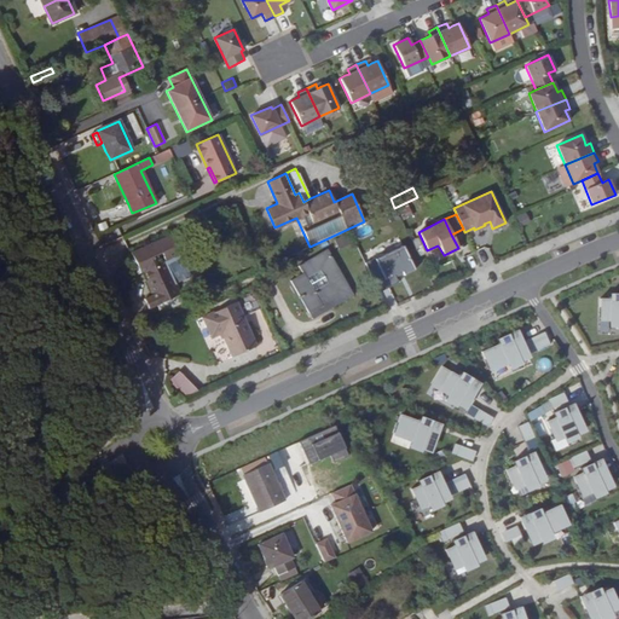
[(171,233),(131,252),(151,295),(144,299),(149,310),(179,296),(163,261),(179,254),(171,233)]
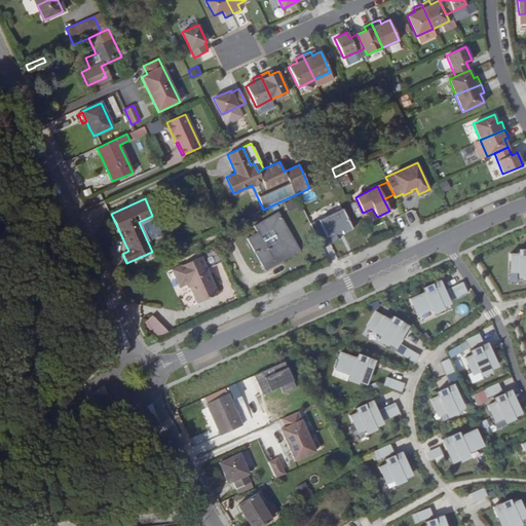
[(308,222),(318,247),(338,239),(336,235),(350,229),(342,209),(308,222)]
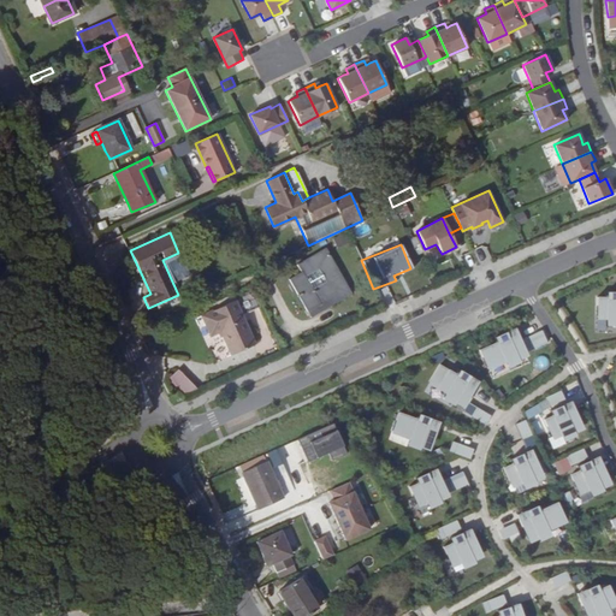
[(330,298),(333,303),(350,294),(326,248),(297,264),(302,272),(290,279),(307,311),(330,298)]
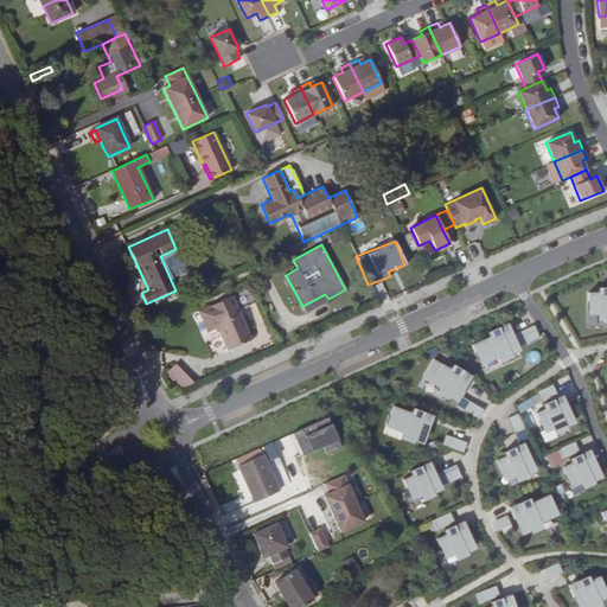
[(606,287),(598,288),(598,293),(588,293),(588,301),(588,312),(598,312),(598,318),(606,318),(606,287)]
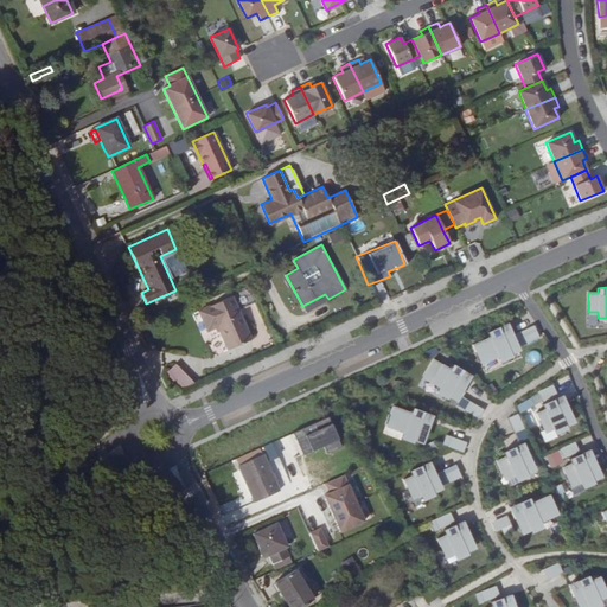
[(306,312),(328,299),(325,294),(302,306),(306,312)]
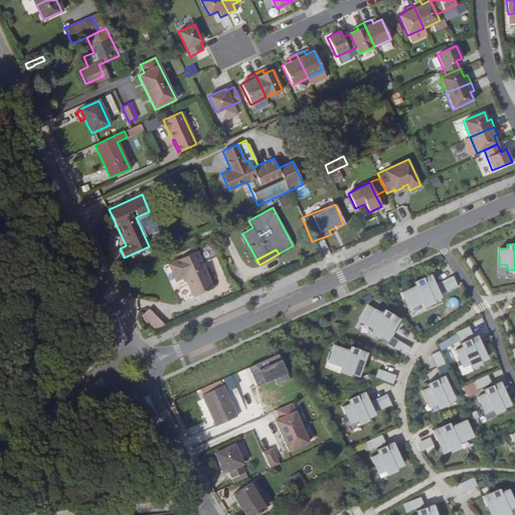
[(210,284),(195,251),(168,264),(175,280),(183,276),(191,292),(210,284)]
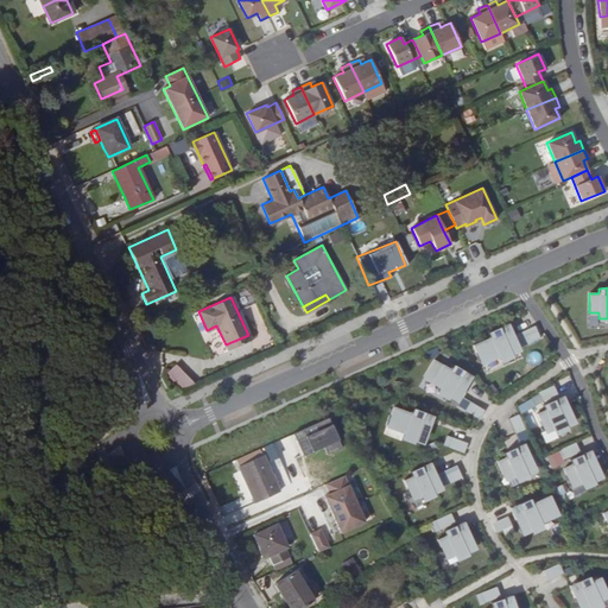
[(510,353),(519,349),(513,336),(510,329),(501,333),(499,328),(488,333),(491,337),(473,346),(481,362),(498,355),(501,360),(511,356),(510,353)]
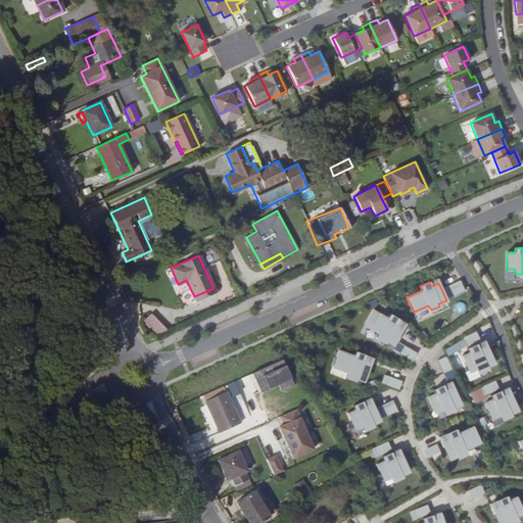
[(441,290),(446,300),(465,292),(461,282),(441,289),(441,290)]
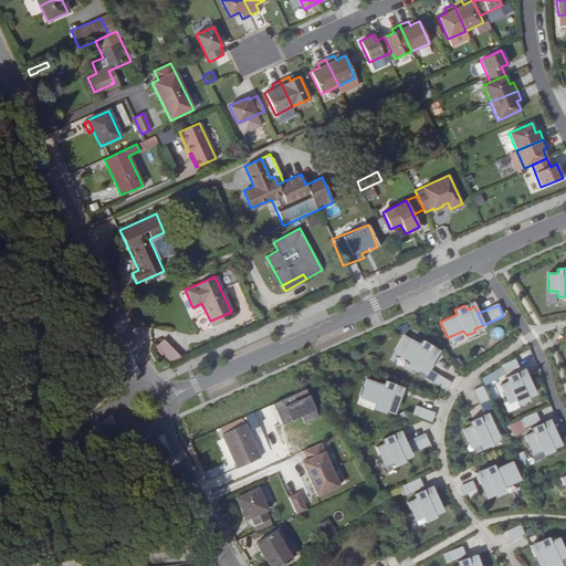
[(418,368),(427,373),(432,362),(433,362),(437,355),(429,350),(431,346),(421,341),(419,345),(404,336),(395,352),(411,360),(408,365),(417,370),(418,368)]
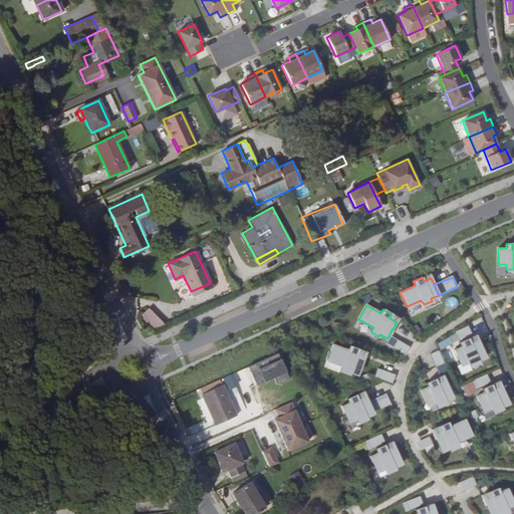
[(153,330),(161,323),(147,308),(139,315),(153,330)]
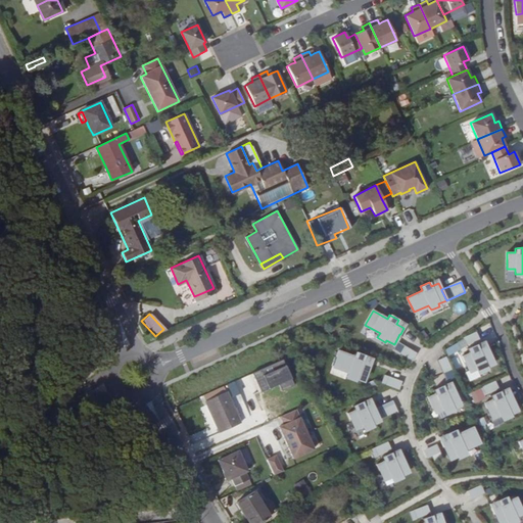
[(445,350),(448,357),(461,351),(458,344),(445,350)]
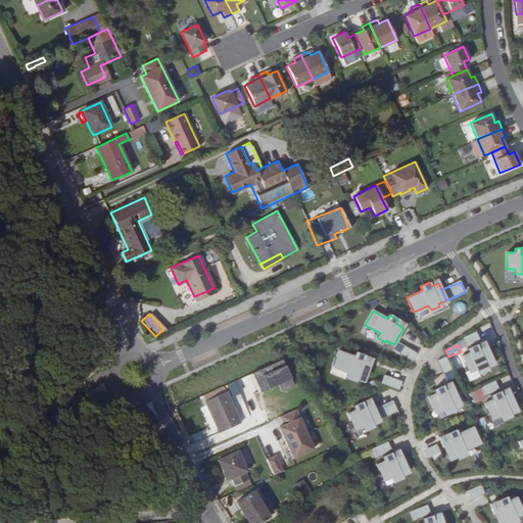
[(488,351),(489,351),(486,345),(478,348),(477,344),(467,348),(469,352),(462,357),(465,363),(469,371),(476,368),(478,372),(487,368),(486,366),(493,363),(488,351)]
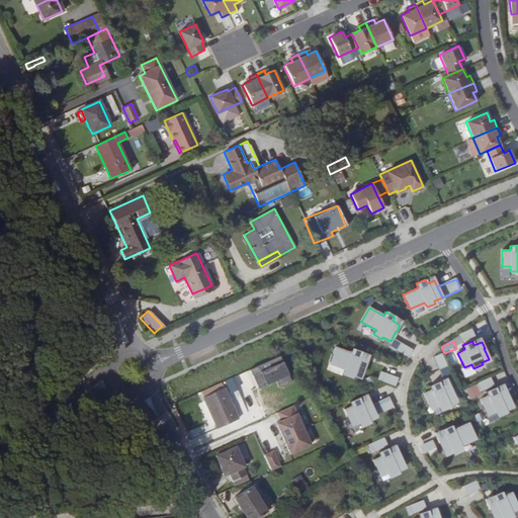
[(353,374),(361,377),(365,366),(367,359),(360,357),(362,352),(352,349),(350,353),(335,348),(330,362),(345,368),(343,373),(352,376),(353,374)]
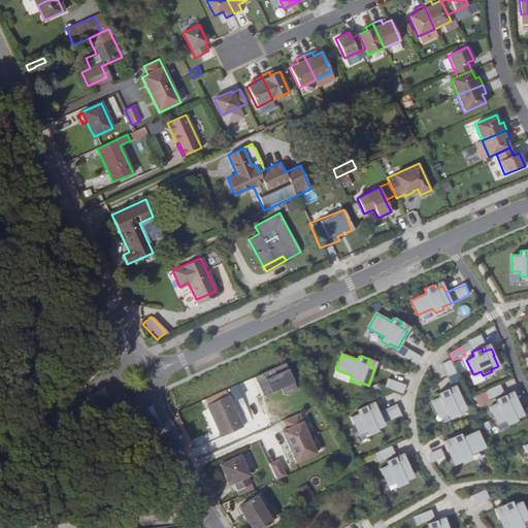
[(439,363),(446,377),(455,373),(449,360),(439,363)]
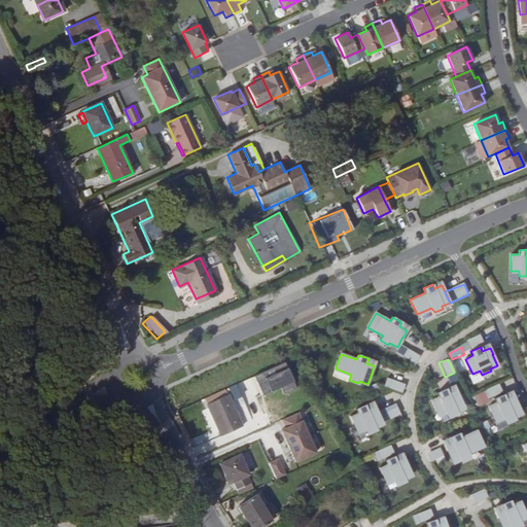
[(264,395),(274,391),(269,378),(251,385),(257,398),(264,395)]
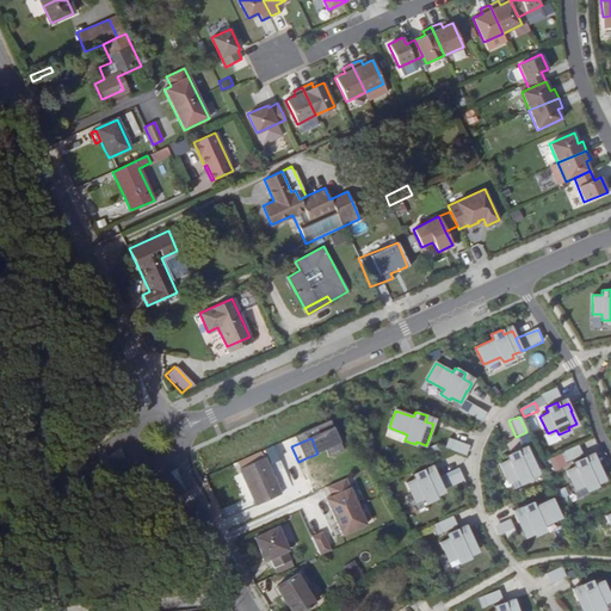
[(464,456),(468,445),(446,438),(443,448),(464,456)]
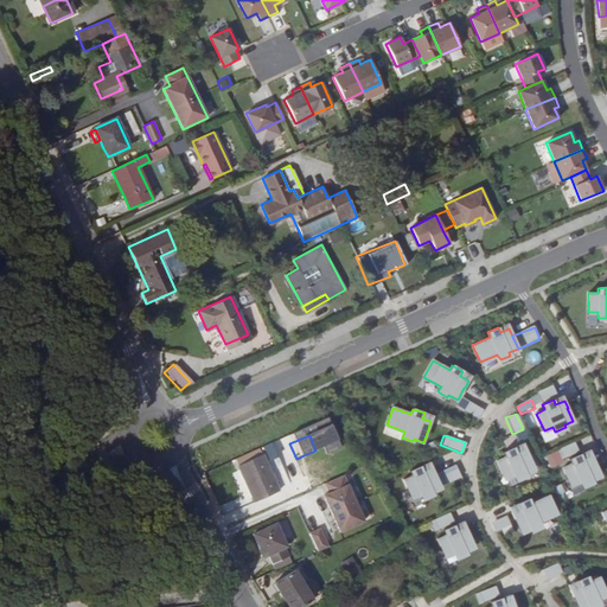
[(528,455),(525,448),(516,452),(515,447),(503,452),(505,457),(497,461),(500,468),(504,478),(513,473),(516,479),(526,474),(525,472),(534,468),(528,455)]
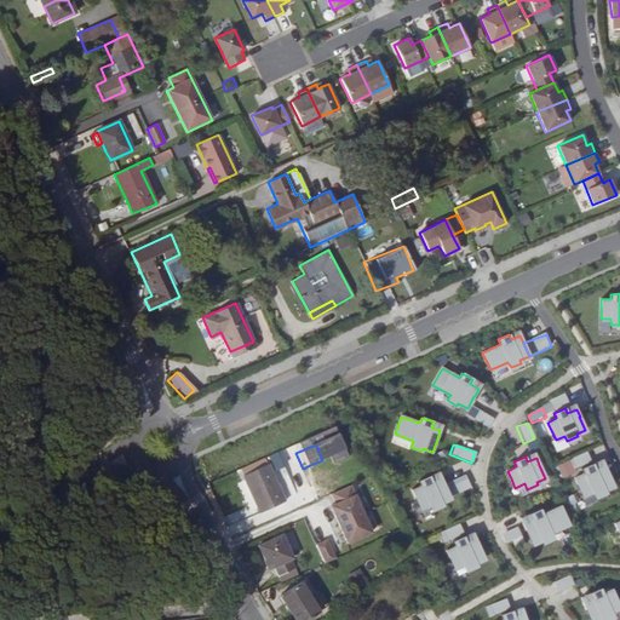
[(322,460),(310,465),(315,477),(328,471),(322,460)]
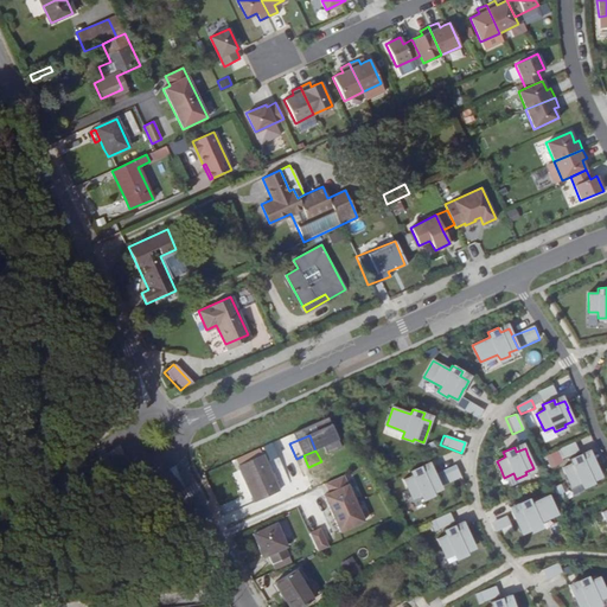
[(594,462),(595,462),(592,455),(583,459),(581,454),(569,460),(572,465),(563,468),(567,475),(572,485),(580,481),(582,486),(593,481),(592,479),(600,475),(594,462)]
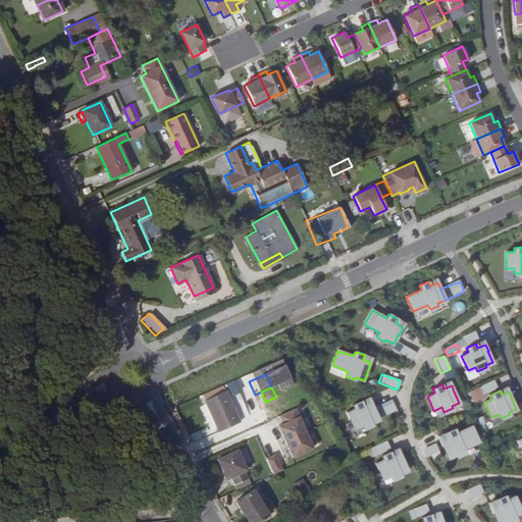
[(220,431),(240,423),(226,392),(206,401),(220,431)]
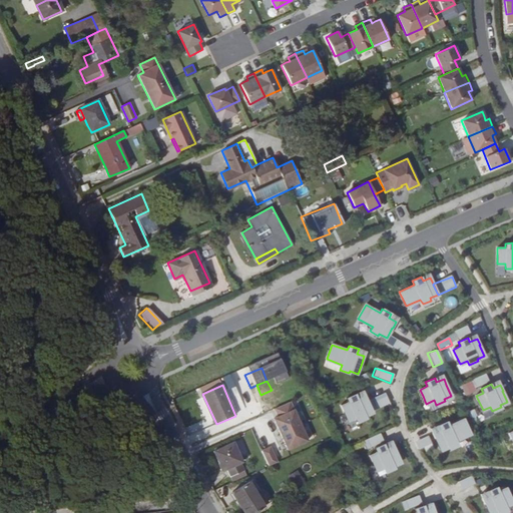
[(368,401),(365,395),(358,398),(356,394),(346,399),(348,403),(341,406),(344,412),(348,420),(355,417),(358,421),(366,417),(365,415),(372,412),(368,401)]
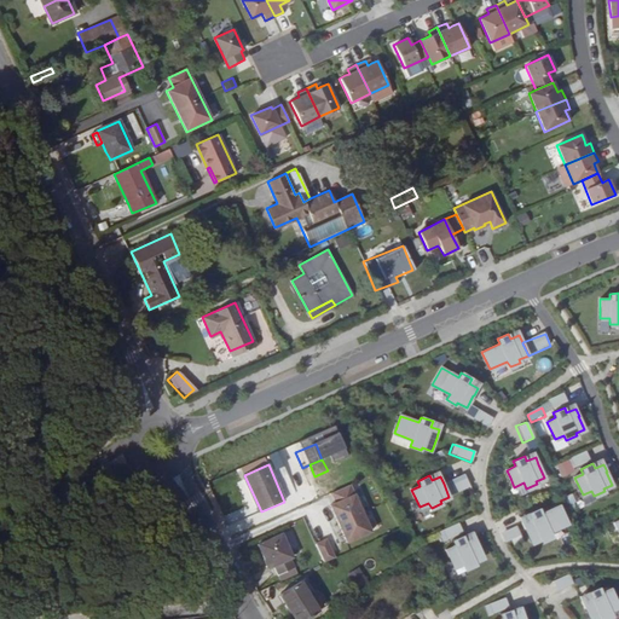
[(350,485),(333,493),(336,503),(330,505),(347,543),(371,532),(350,485)]
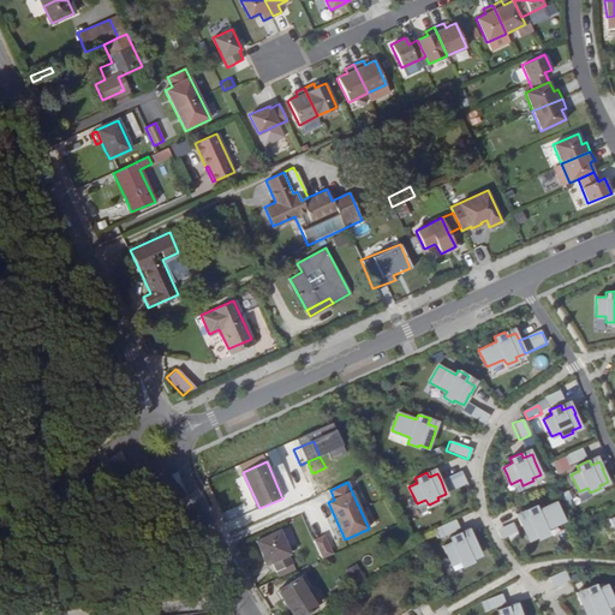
[(519,519),(521,527),(523,527),(527,539),(537,536),(538,538),(548,533),(545,527),(555,524),(550,514),(547,506),(538,511),(536,506),(525,511),(527,515),(519,519)]
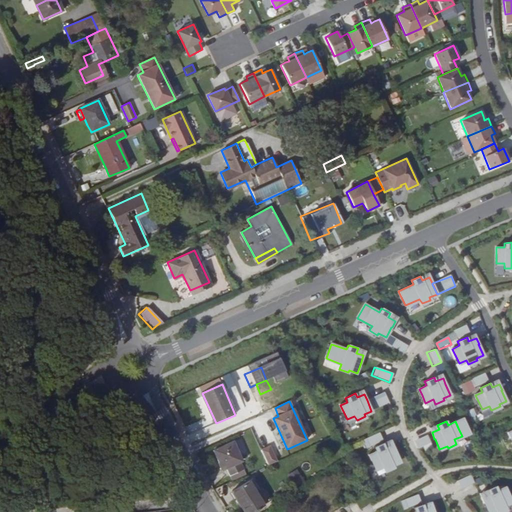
[(412,440),(416,451),(429,446),(425,435),(412,440)]
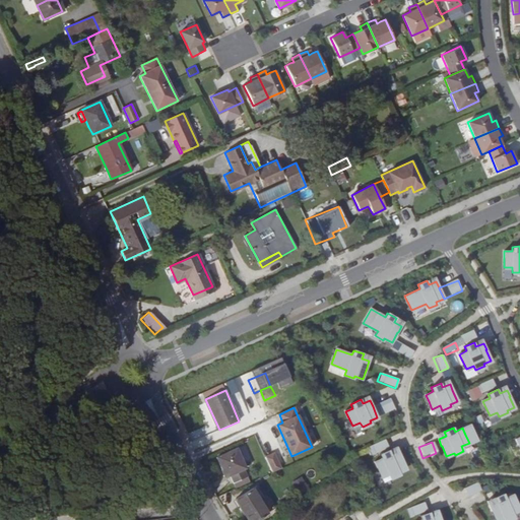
[(237,449),(217,458),(223,470),(226,468),(230,475),(231,475),(235,482),(248,476),(245,468),(246,468),(237,449)]
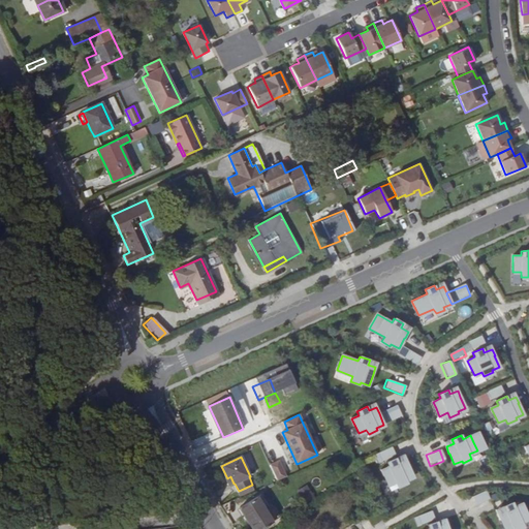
[(408,465),(405,459),(398,462),(396,458),(386,463),(389,467),(380,470),(383,476),(384,476),(387,485),(396,481),(398,486),(406,481),(405,479),(413,476),(408,465)]
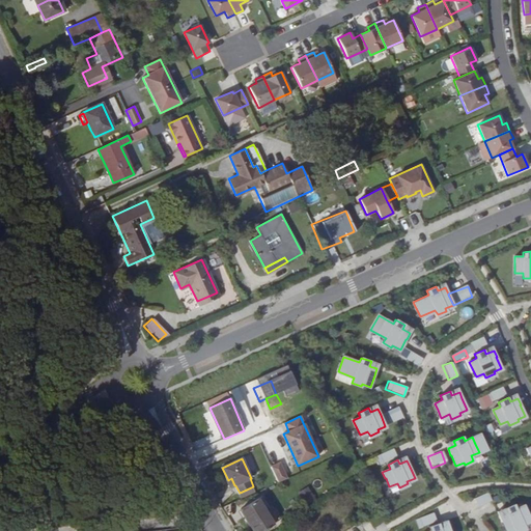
[(280,463),(272,467),(275,473),(279,482),(287,478),(280,463)]
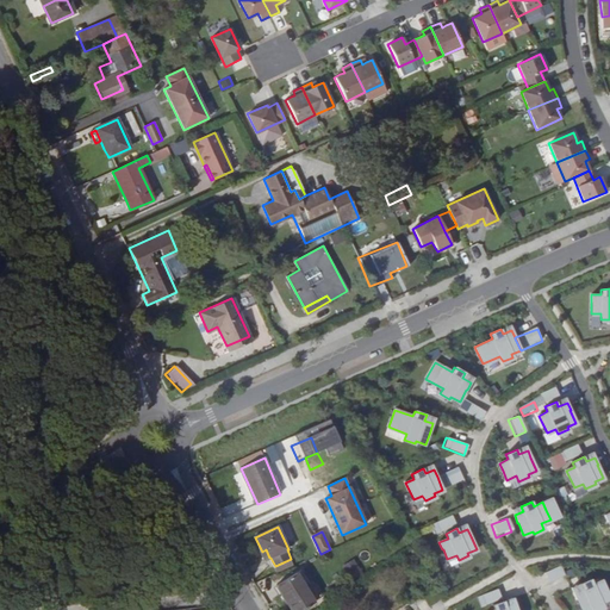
[(353,560),(340,566),(346,577),(359,571),(353,560)]
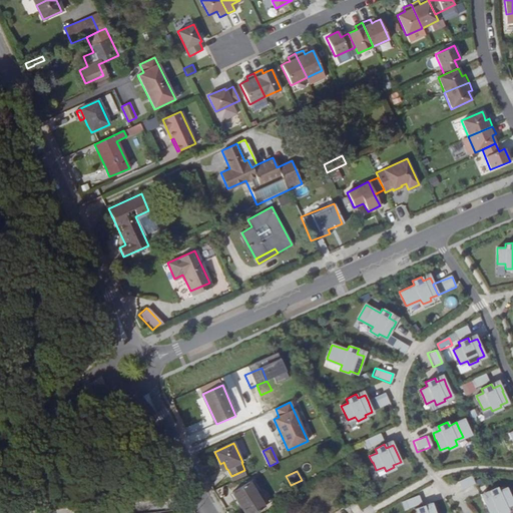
[(470,475),(457,481),(460,490),(474,484),(470,475)]
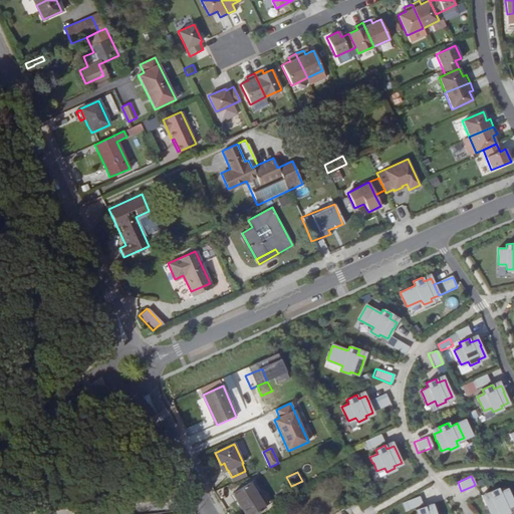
[(244,513),(252,513),(272,502),(263,489),(259,492),(253,481),(233,493),(237,501),(244,513)]
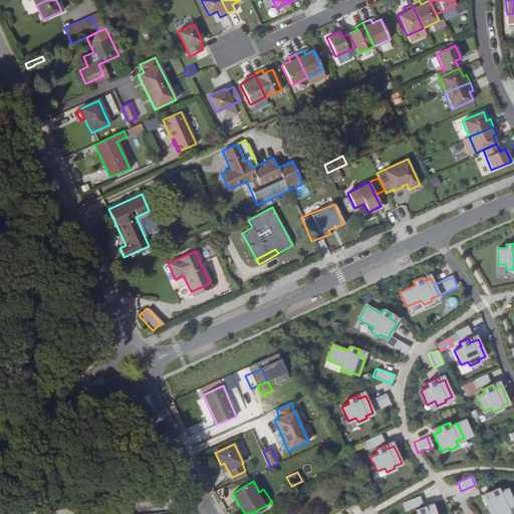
[(483,499),(486,506),(489,513),(495,513),(498,513),(501,513),(508,511),(506,506),(513,503),(509,495),(510,495),(507,489),(500,492),(498,488),(488,492),(490,496),(483,499)]
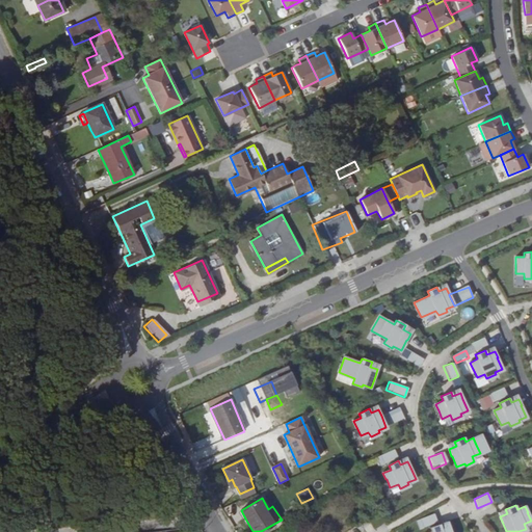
[(357,526),(366,521),(363,514),(353,520),(357,526)]
